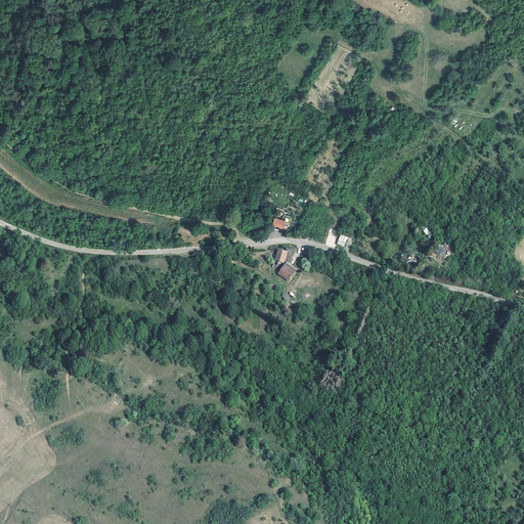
[(287,224),(274,221),(273,227),(285,231),(287,224)]
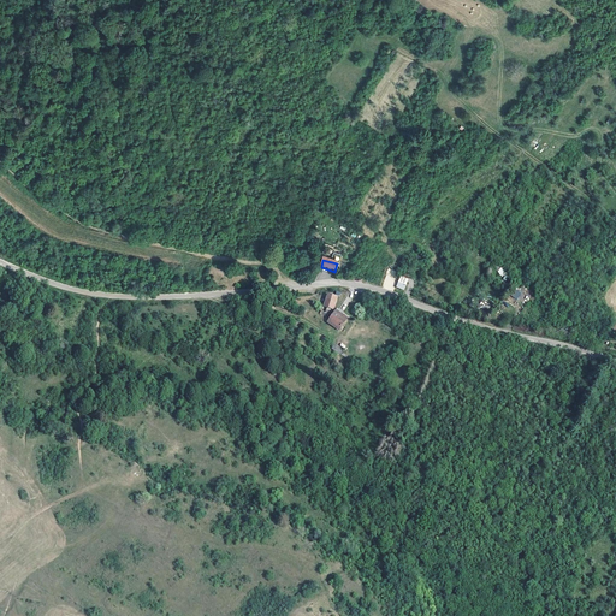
[(396,286),(404,290),(409,278),(400,276),(396,286)]
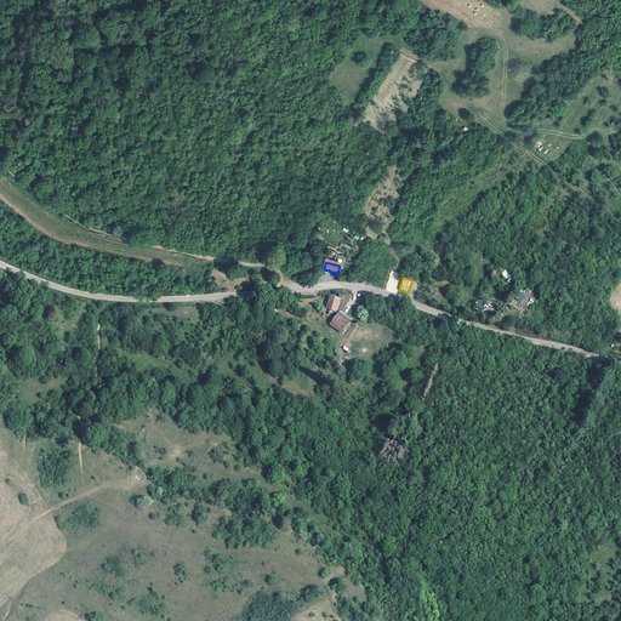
[(514,297),(520,302),(525,295),(519,290),(514,297)]
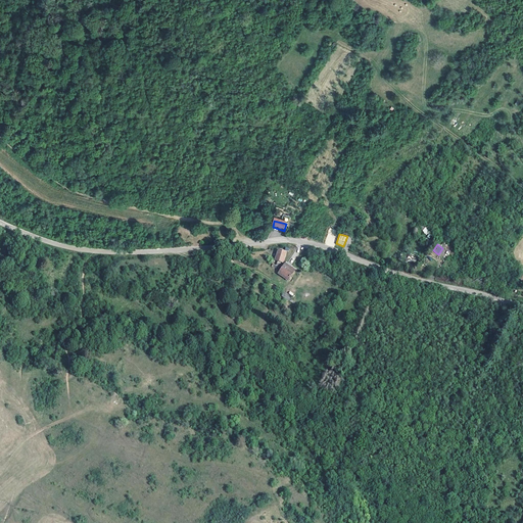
[(284,255),(276,253),(274,263),(279,264),(277,267),(279,270),(282,266),(284,255)]
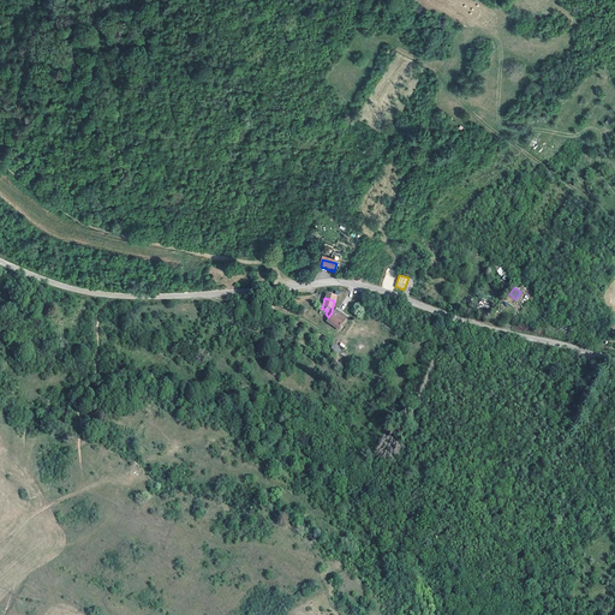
[(345,322),(334,314),(327,326),(338,333),(345,322)]
